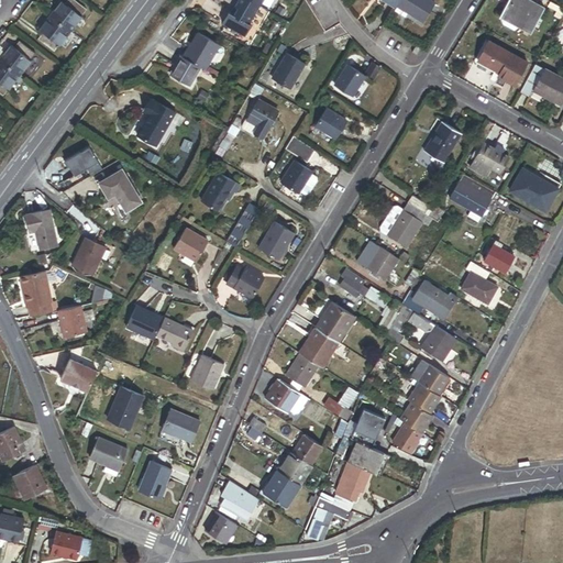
[(73,0),(69,0),(67,4),(83,17),(87,11),(73,0)]
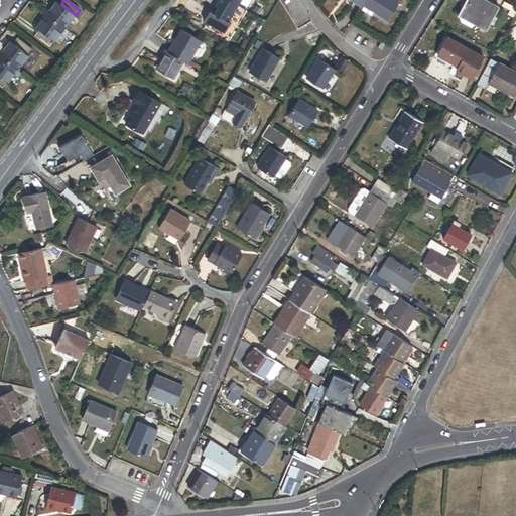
[(227,23),(237,6),(226,0),(218,0),(214,7),(217,8),(213,15),(208,13),(203,22),(224,35),(230,24),(227,23)]
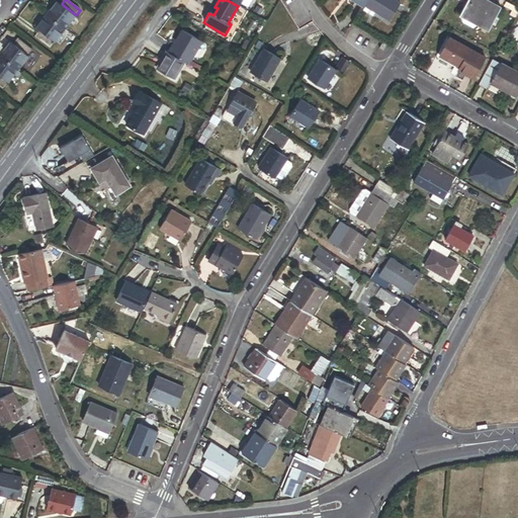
[(399,4),(393,0),(366,0),(364,5),(375,11),(374,13),(387,21),(399,4)]
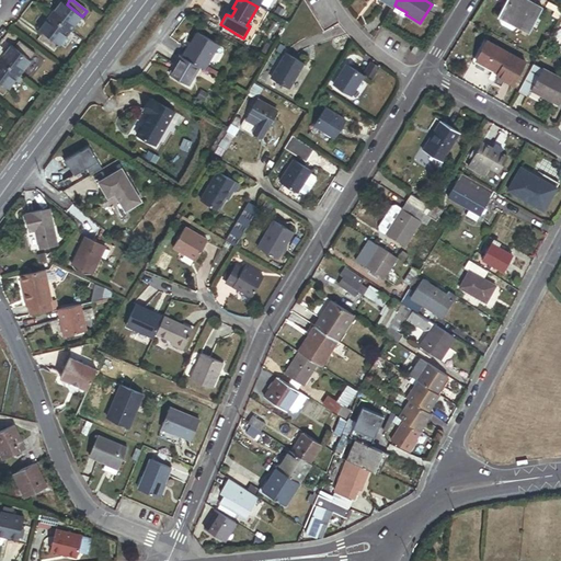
[(540,9),(525,0),(506,0),(499,14),(514,23),(528,31),(540,9)]
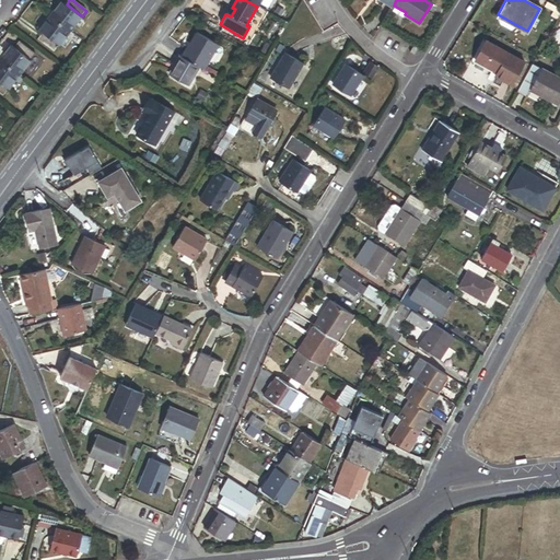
[(62,2),(51,18),(70,33),(82,16),(67,4),(62,2)]
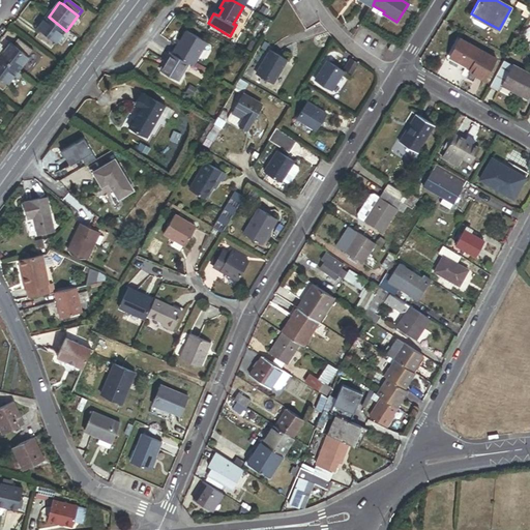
[(372,7),(370,10),(380,17),(382,12),(372,7)]
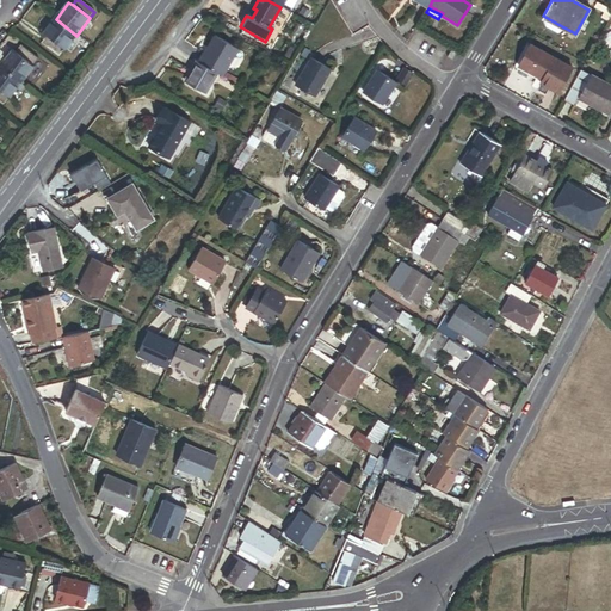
[(560,25),(543,16),(542,19),(541,25),(554,32),(559,28),(560,25)]
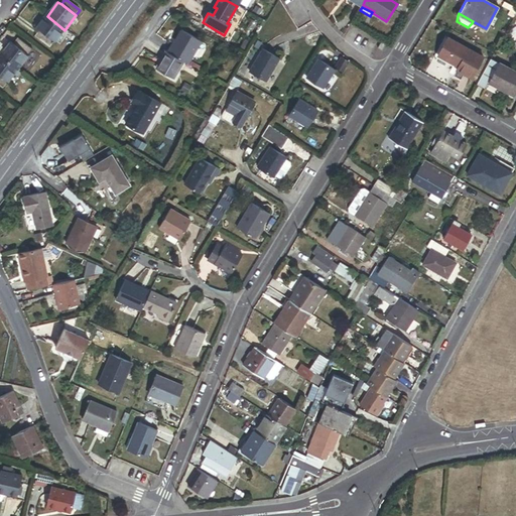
[(65,30),(47,16),(37,28),(40,31),(55,42),(65,30)]
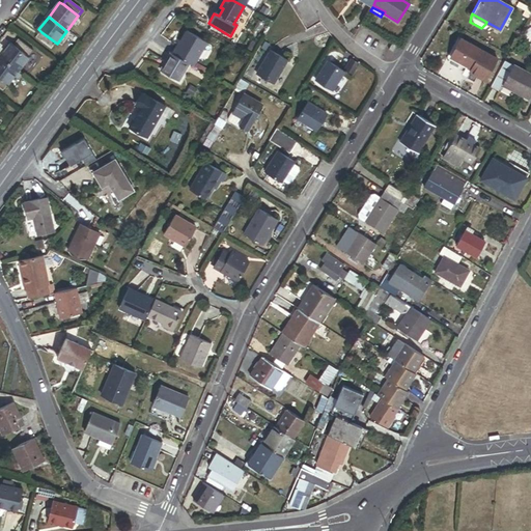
[(57,44),(42,32),(37,38),(52,50),(57,44)]
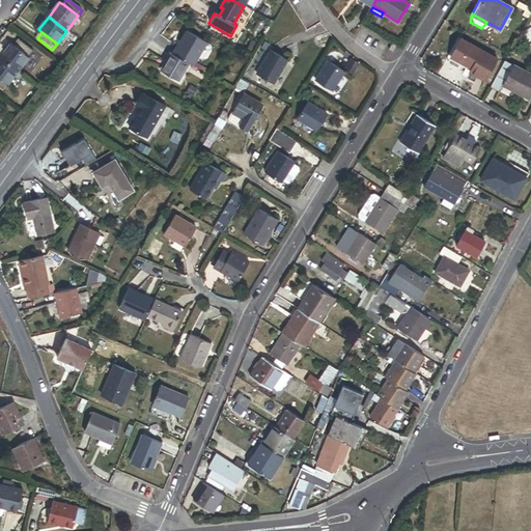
[(189,64),(191,66),(204,43),(186,32),(172,55),(189,64)]
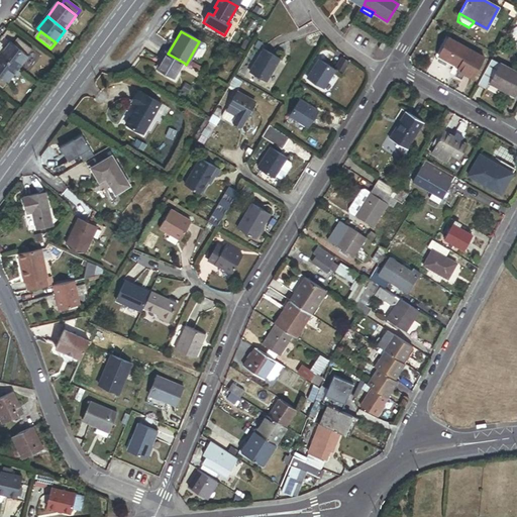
[(483,58),(447,38),(437,57),(457,68),(456,70),(471,78),(483,58)]
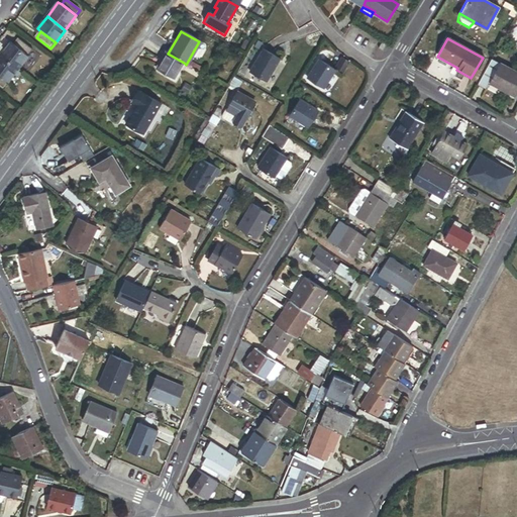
[(18,39),(14,44),(28,56),(32,49),(18,39)]
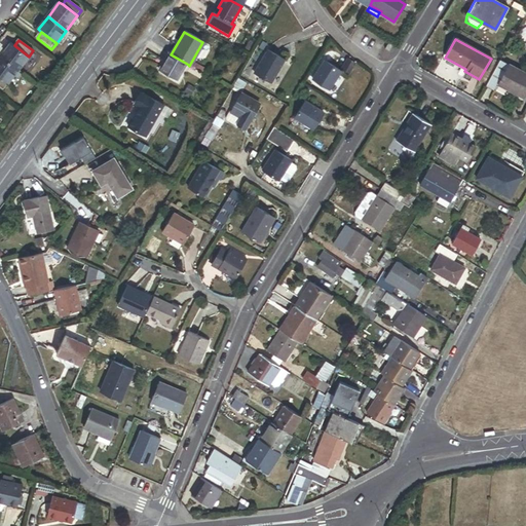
[(6,49),(0,58),(19,72),(30,58),(29,57),(14,45),(11,43),(6,49)]
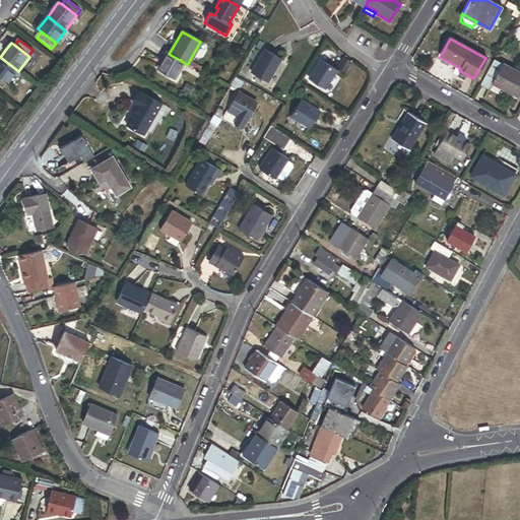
[(280,59),(265,50),(251,73),(267,82),(280,59)]
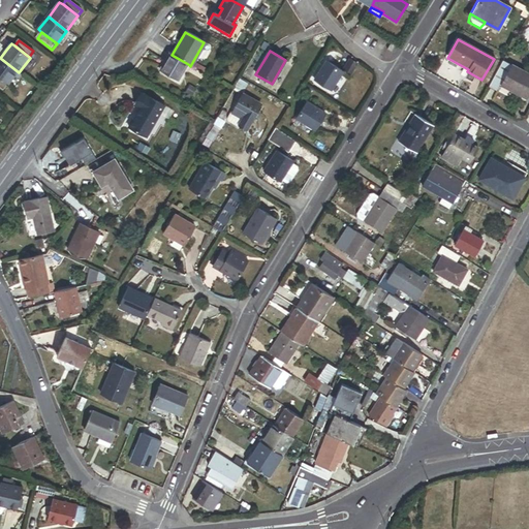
[(172,55),(169,54),(159,71),(178,82),(188,64),(172,55)]
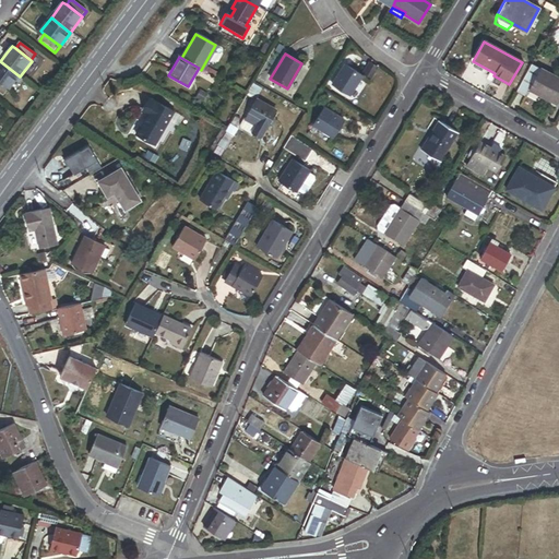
[(20,76),(0,61),(0,83),(8,90),(9,91),(20,76)]
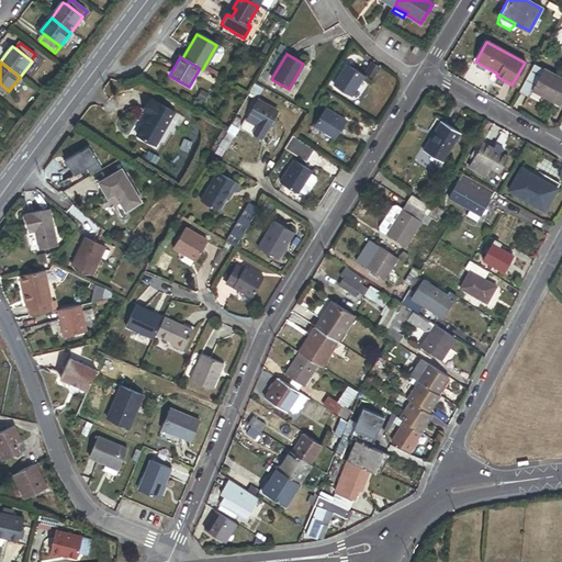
[(378,69),(370,64),(363,76),(363,77),(371,81),(378,69)]
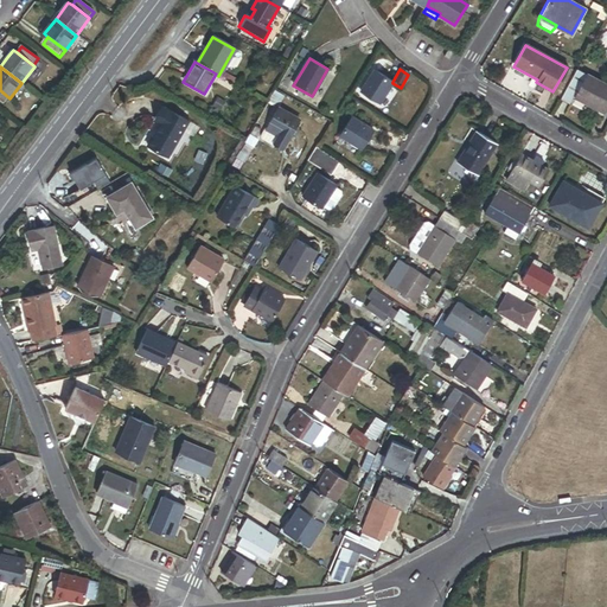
[(586,75),(576,69),(560,102),(567,106),(572,97),(574,98),(586,75)]
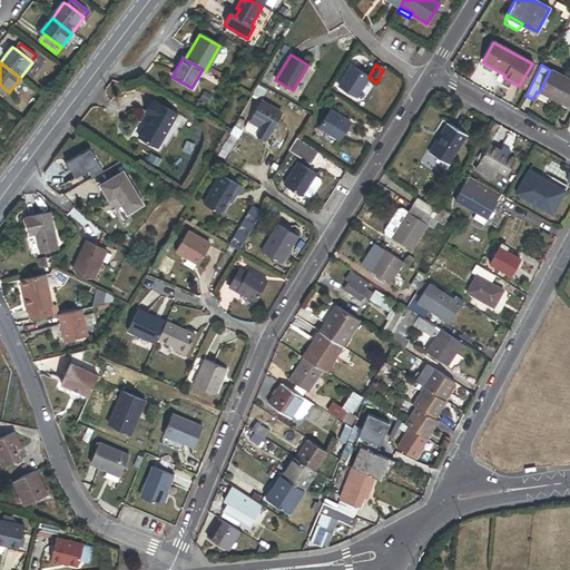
[(369,77),(351,66),(338,87),(354,97),(360,87),(362,89),(369,78),(369,77)]
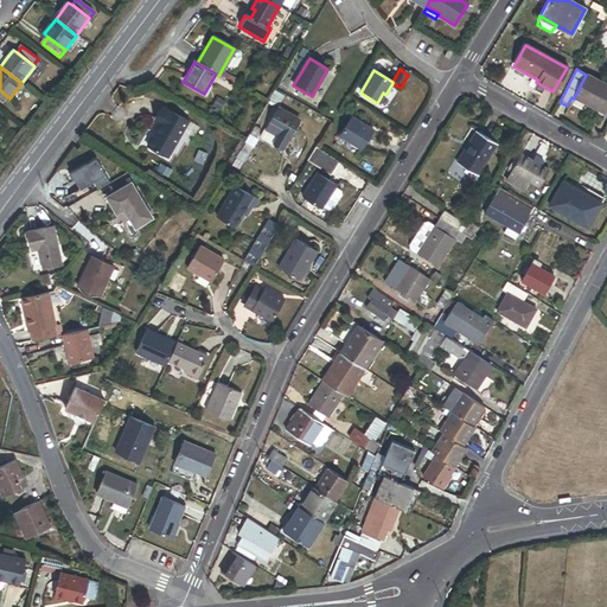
[(606,106),(606,85),(586,75),(574,98),(604,114),(606,106)]
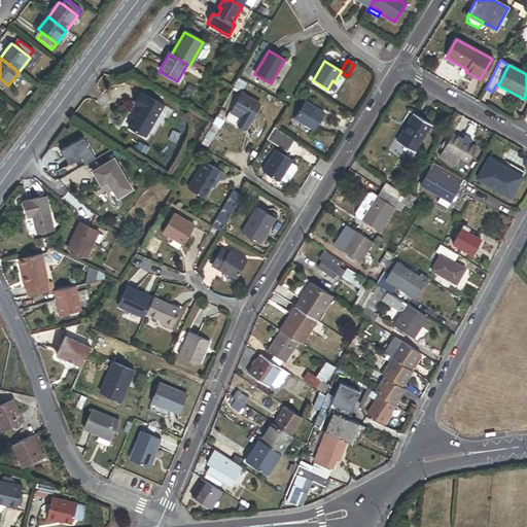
[(138,107),(127,127),(144,137),(162,105),(141,94),(135,105),(138,107)]
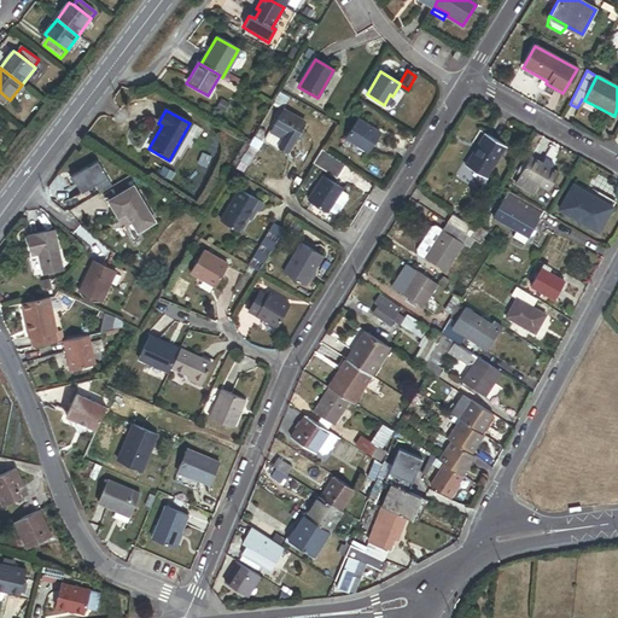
[(281,110),(269,130),(281,138),(277,145),(286,151),(303,122),(281,110)]
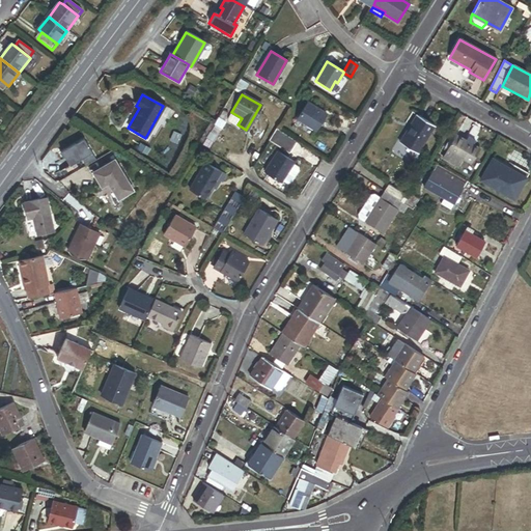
[(326,114),(308,103),(297,120),(315,132),(326,114)]
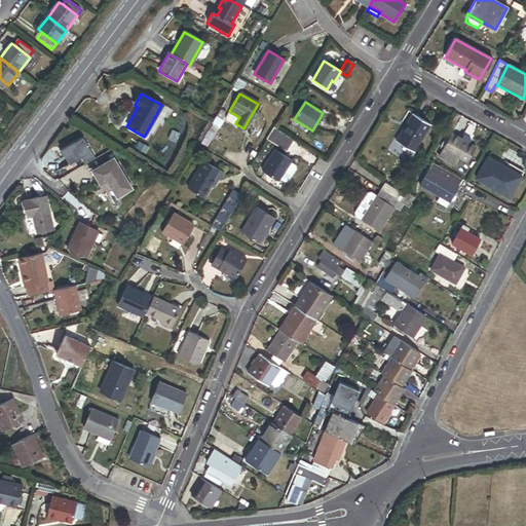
[(239,117),(229,111),(224,119),(234,125),(235,123),(239,117)]
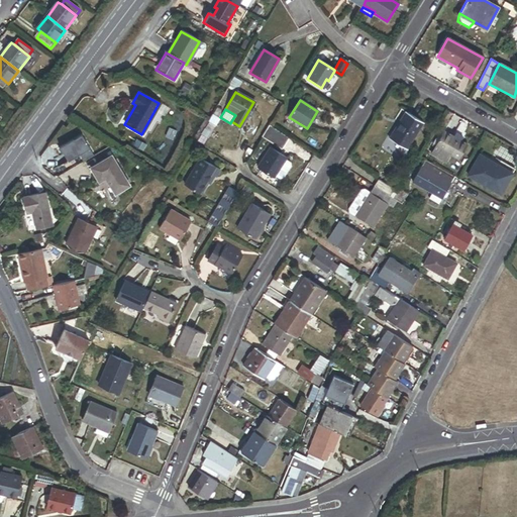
[(421,121),(407,112),(399,124),(397,123),(388,137),(405,148),(421,121)]
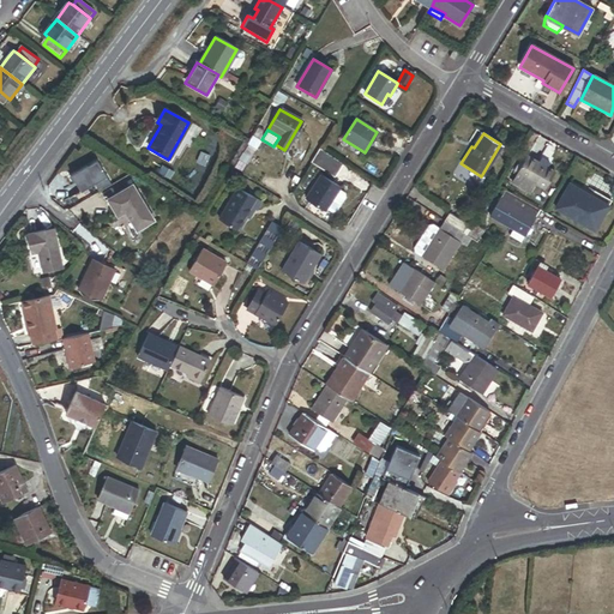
[(344,167),(320,151),(311,164),(335,181),(344,167)]
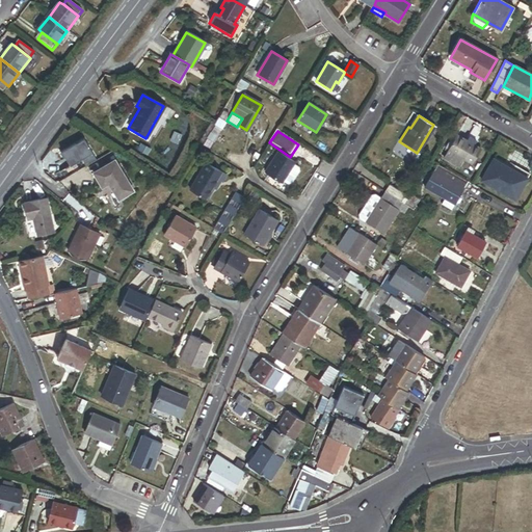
[(472,163),(480,149),(475,145),(467,140),(452,132),(444,147),(447,149),(443,156),(458,165),(462,158),(472,163)]
